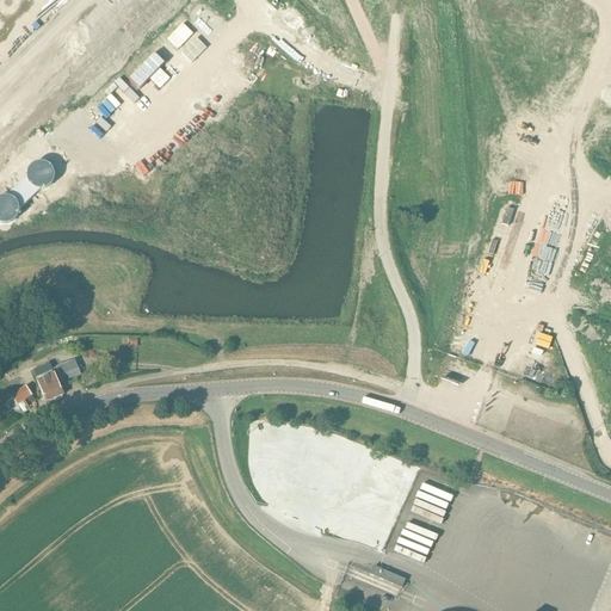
[(0,224),(4,226),(7,226),(11,224),(13,223),(17,221),(18,217),(19,214),(19,210),(38,191),(42,191),(47,190),(49,189),(53,186),(54,183),(55,179),(56,176),(55,172),(54,168),(51,166),(49,164),(45,161),(42,161),(38,161),(35,162),(31,165),(29,167),(26,171),(25,174),(25,178),(6,197),(2,197),(0,197),(0,224)]
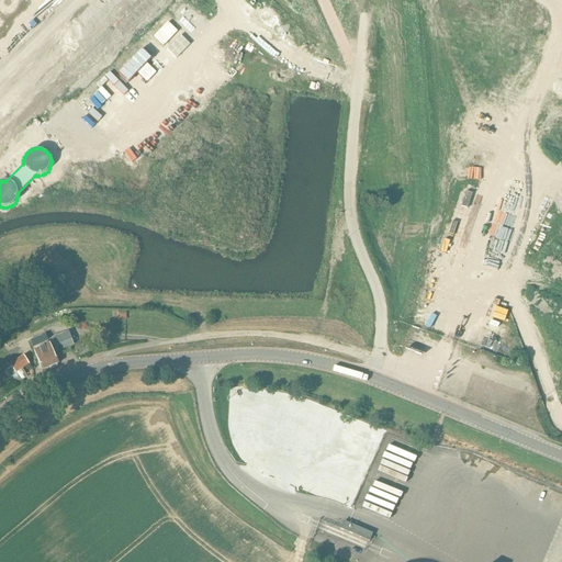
[(63,334),(52,338),(57,352),(62,351),(69,348),(63,334)]
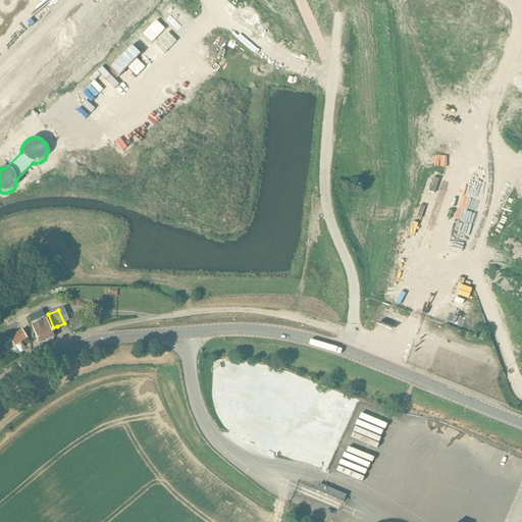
[(43,311),(28,317),(31,323),(38,340),(40,344),(54,337),(53,333),(52,333),(50,329),(48,323),(46,320),(43,311)]
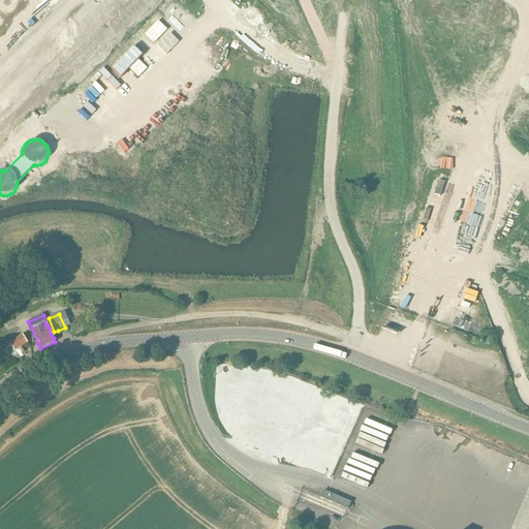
[(14,351),(27,343),(22,335),(9,343),(9,344),(14,351)]
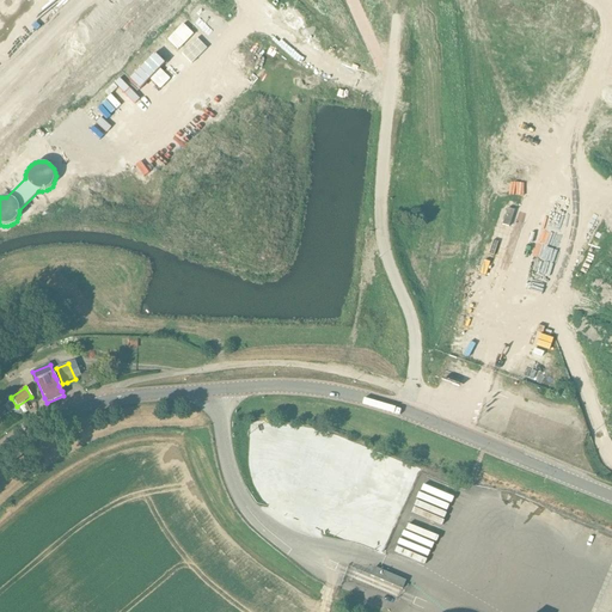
[(403,589),(407,581),(401,579),(379,569),(377,569),(373,576),(403,589)]
